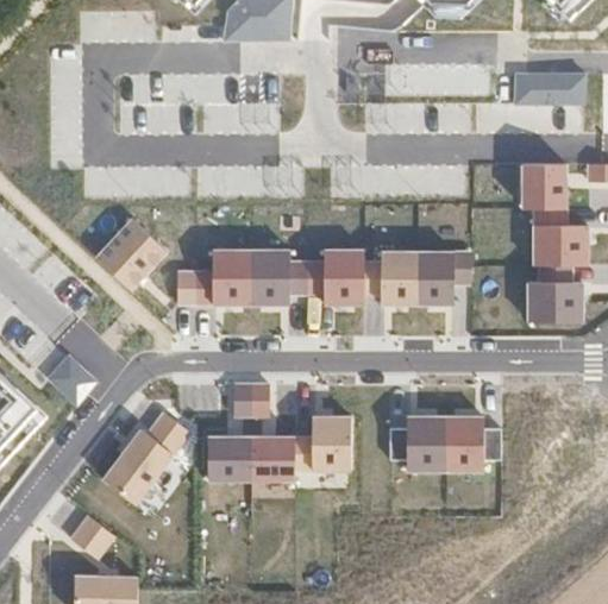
[(294,37),(294,0),(232,0),(229,4),(225,36),(294,37)]
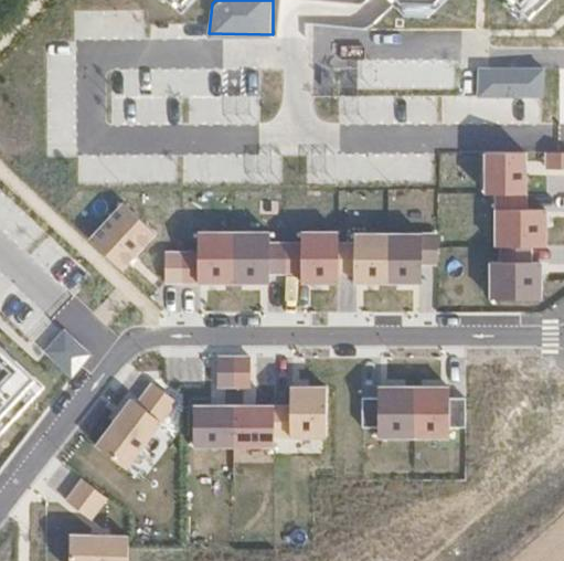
[(524,208),(524,150),(485,150),(485,192),(496,192),(496,244),(500,245),(500,261),(490,261),(490,297),(540,297),(540,261),(530,261),(530,244),(545,244),(545,208),(524,208)]
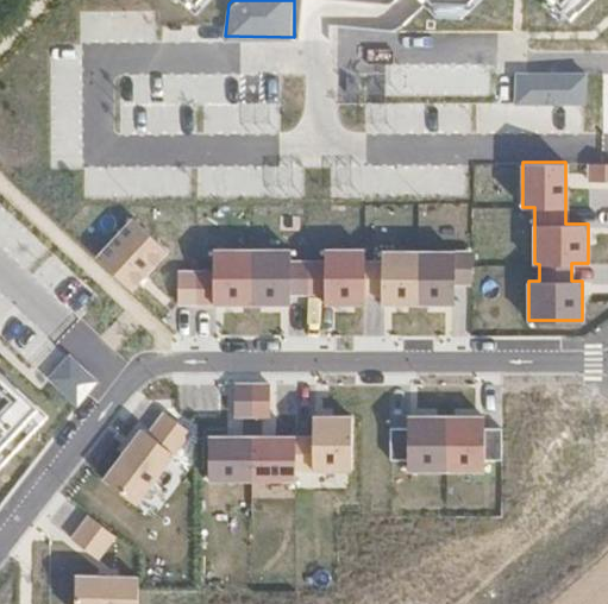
[(607,162),(589,162),(589,180),(607,178),(607,162)]
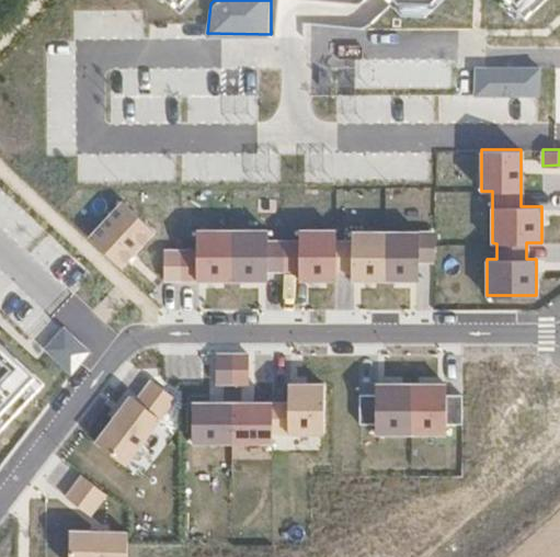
[(122,201),(92,231),(127,265),(157,235),(122,201)]
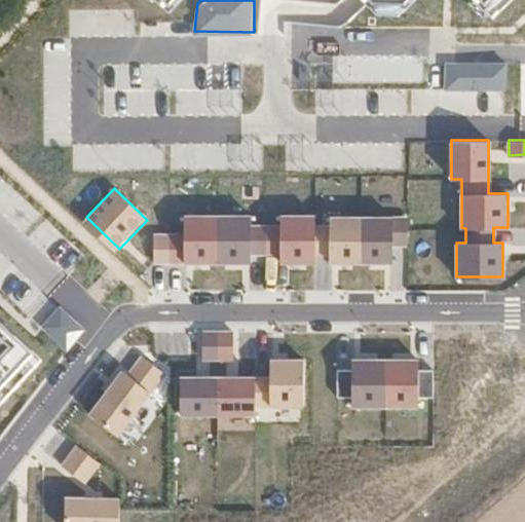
[(183,234),(152,234),(153,261),(250,261),(250,253),(279,253),(279,261),(313,261),(313,253),(329,253),(329,261),(391,261),(391,244),(407,244),(406,217),(329,217),(329,225),(313,225),(313,215),(279,215),(279,225),(250,225),(250,215),(183,215),(183,234)]
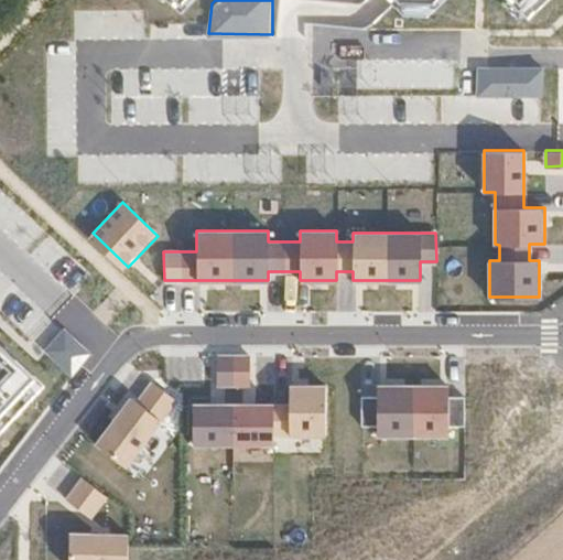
[(0,322),(0,437),(55,367),(0,322)]
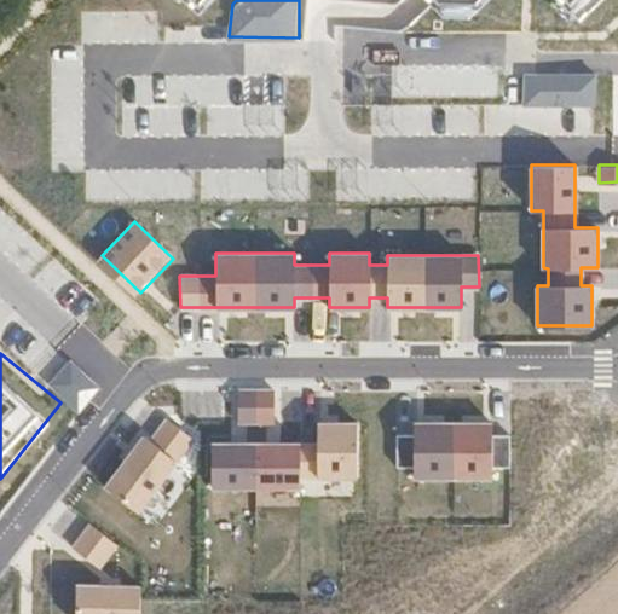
[(237,389),(237,421),(273,421),(273,389),(237,389)]
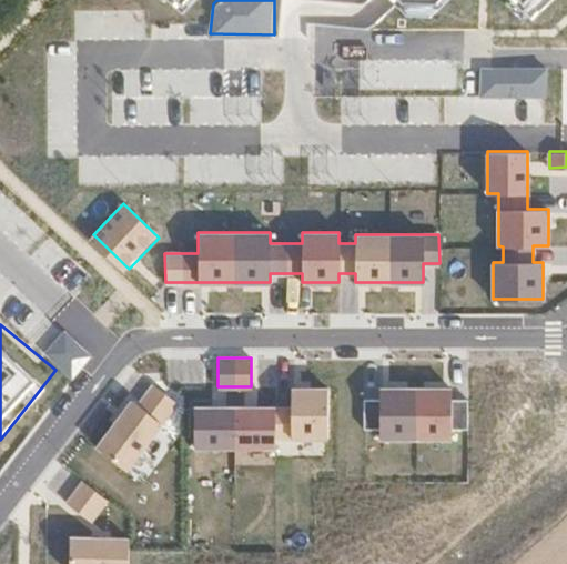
[(132,399),(95,445),(127,470),(179,403),(153,383),(138,403),(132,399)]
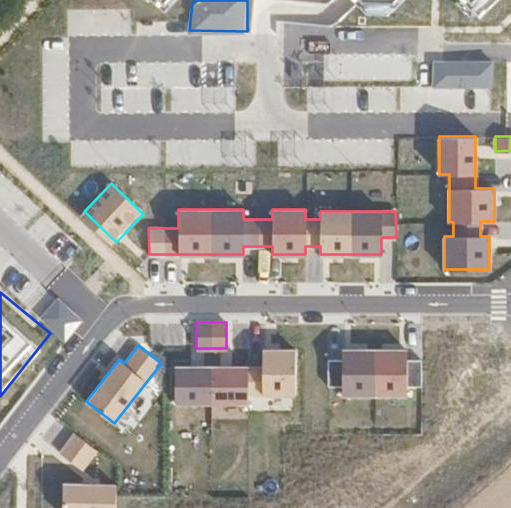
[(262,366),(175,366),(175,400),(247,400),(247,394),(294,394),(294,349),(262,349),(262,366)]
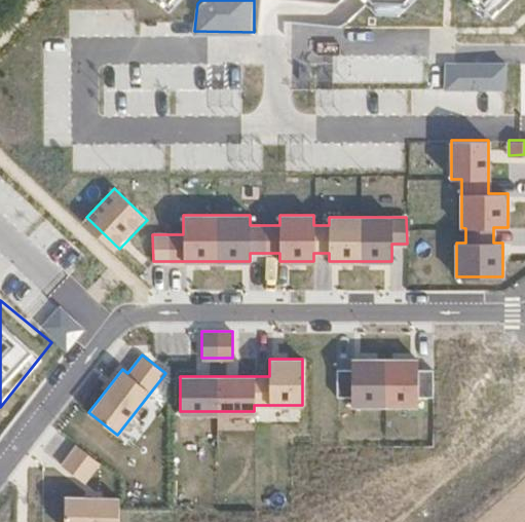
[(350,368),(336,368),(336,396),(350,396),(350,405),(418,405),(417,396),(433,396),(433,368),(418,368),(417,359),(350,359),(350,368)]
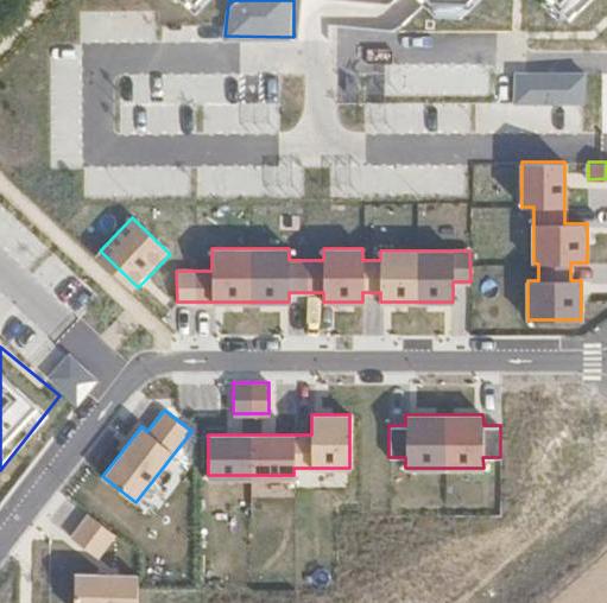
[(88,513),(70,535),(95,556),(113,533),(88,513)]
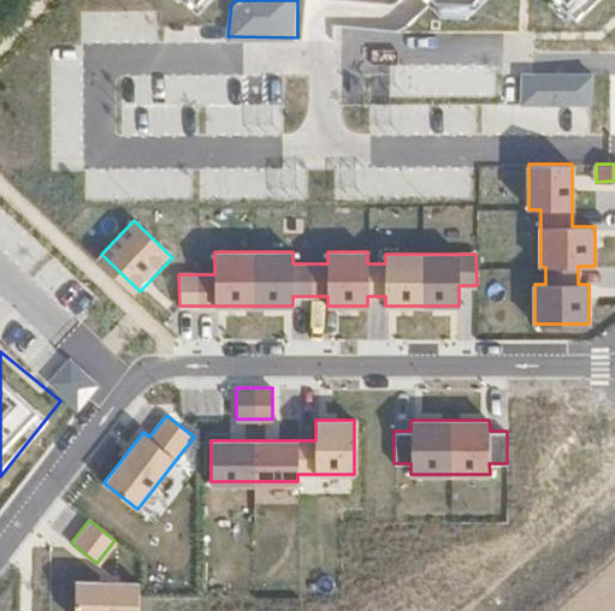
[(75,581),(74,610),(137,610),(139,581),(75,581)]
